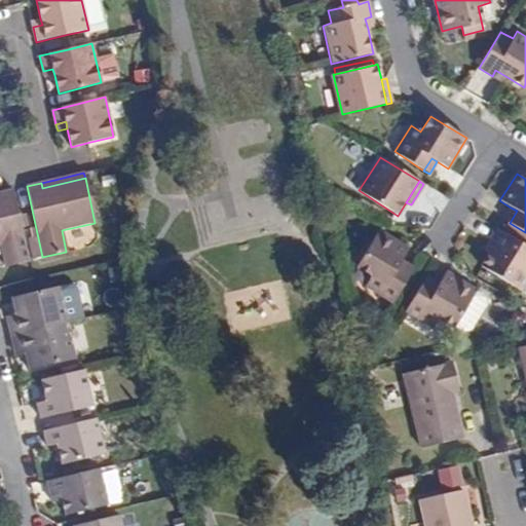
[(30,261),(22,226),(19,215),(12,190),(0,192),(0,252),(4,267),(30,261)]
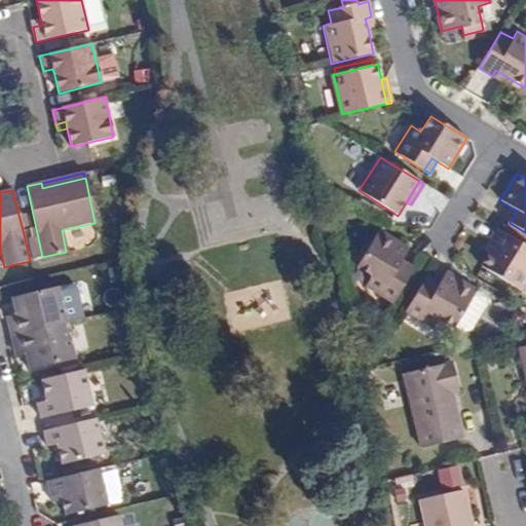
[(517,211),(511,208),(503,219),(510,223),(517,211)]
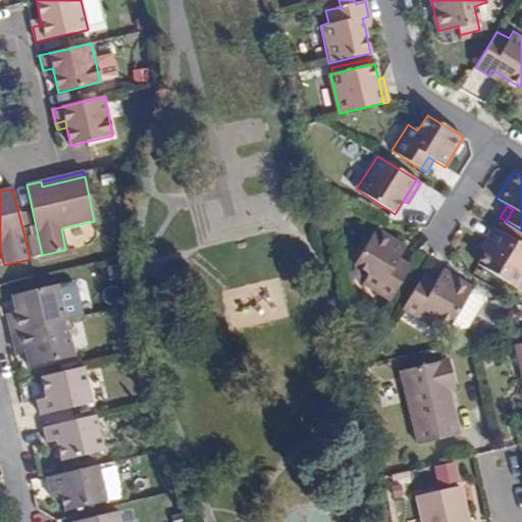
[(28,223),(24,211),(18,213),(21,224),(28,223)]
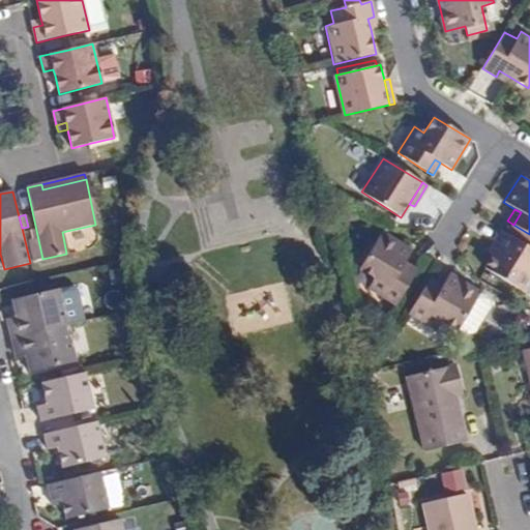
[(501,231),(494,243),(489,253),(493,255),(506,234),(501,231)]
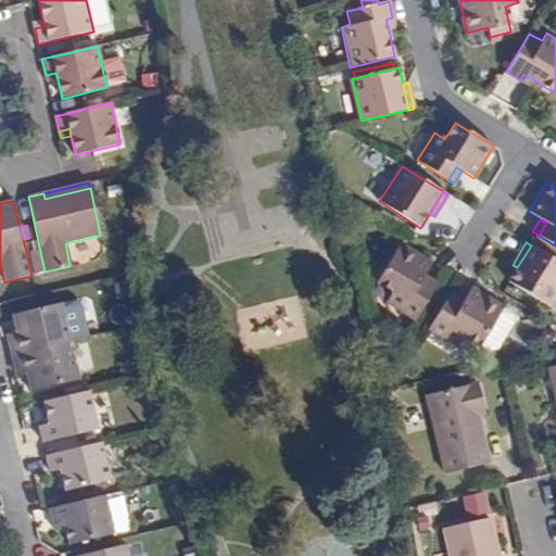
[(552,308),(555,300),(555,261),(531,245),(517,267),(508,281),(552,308)]
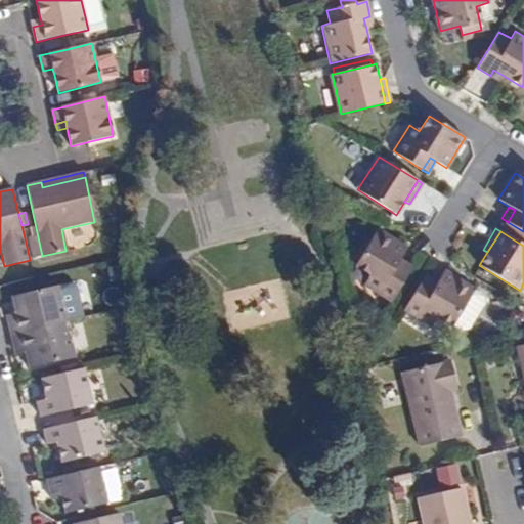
[(396,265),(403,254),(372,233),(350,269),(366,280),(360,290),(387,308),(408,273),(396,265)]
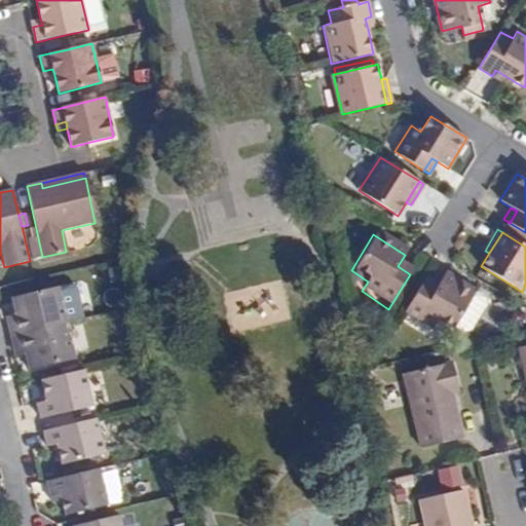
[(472,295),(443,277),(436,290),(423,283),(402,316),(428,334),(435,323),(449,331),(450,328),(467,301),(472,295)]
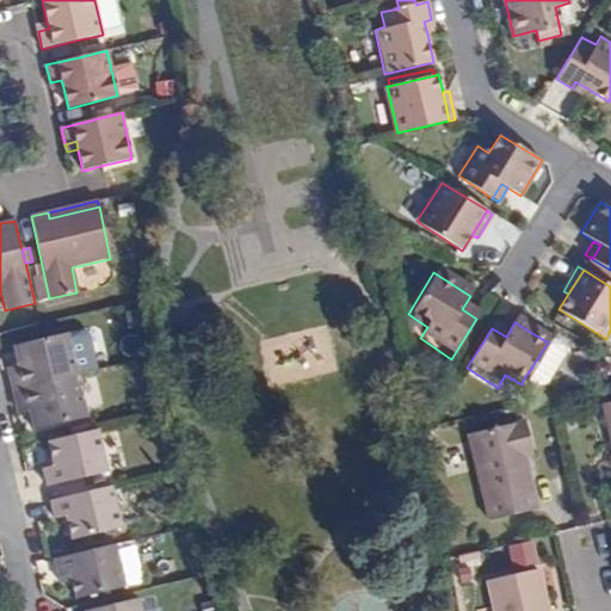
[(22,372),(10,376),(13,390),(78,377),(69,335),(16,346),(22,372)]
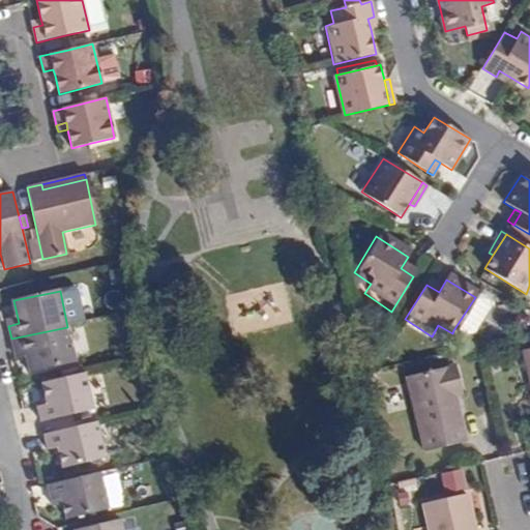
[(479,308),(471,303),(453,330),(462,334),(471,333),(480,319),(479,308)]
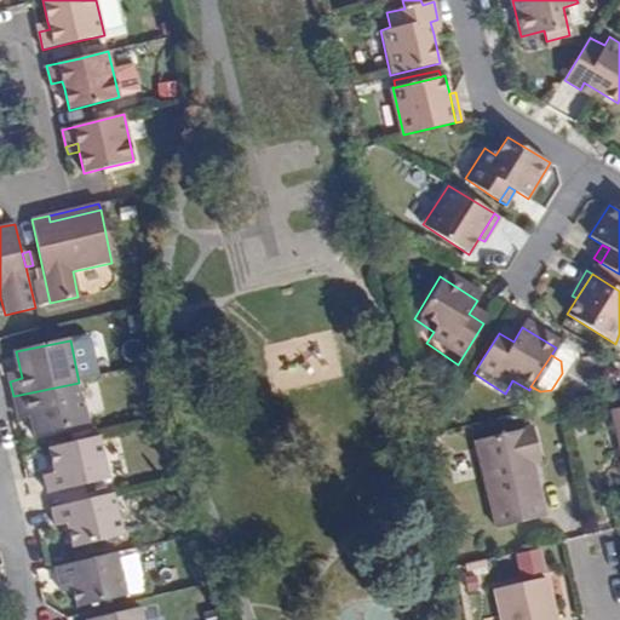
[(87,426),(79,383),(13,396),(17,412),(28,409),(34,436),(87,426)]
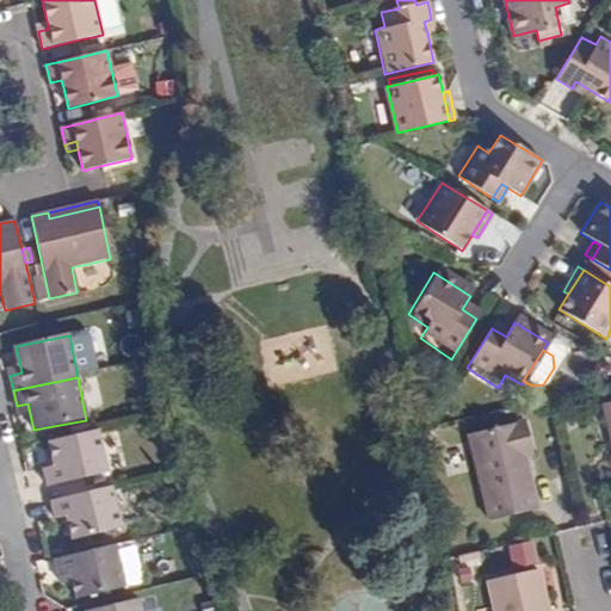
[(610,437),(610,401),(597,405),(604,438),(610,436),(610,437)]
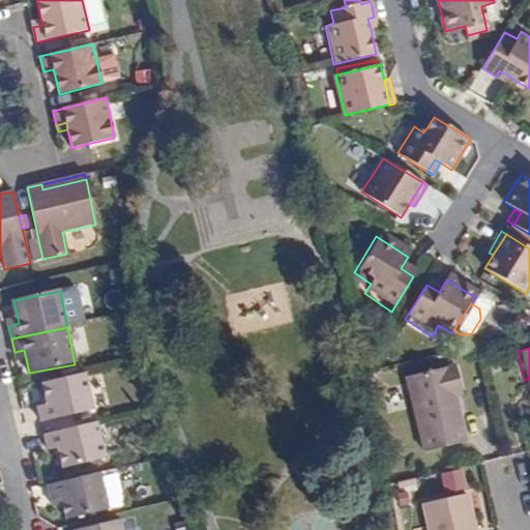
[(465,442),(454,394),(452,387),(460,386),(454,365),(407,376),(422,451),(465,442)]
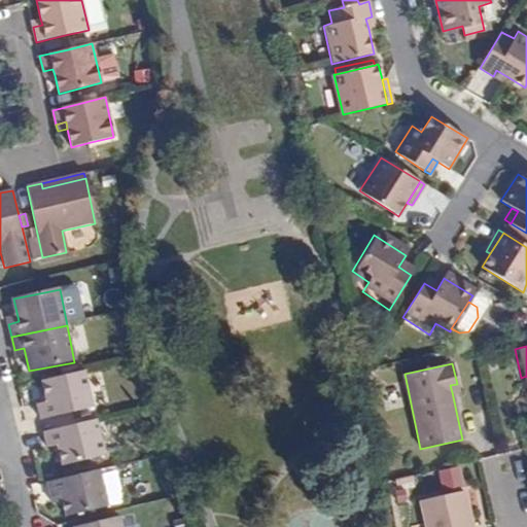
[(93,409),(84,375),(42,384),(46,405),(36,409),(39,420),(93,409)]
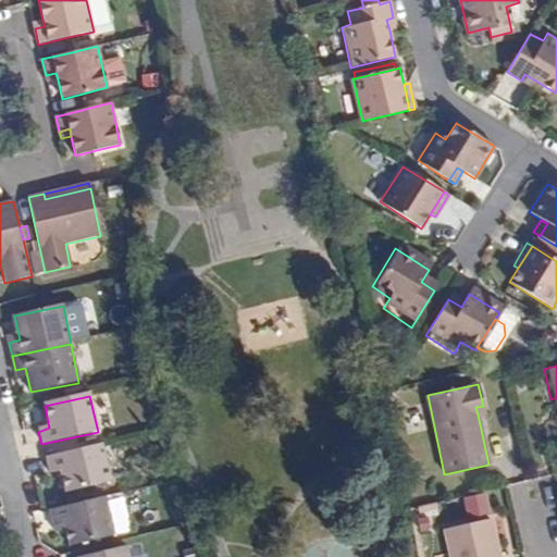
[(109,483),(100,445),(45,457),(48,475),(60,473),(64,493),(109,483)]
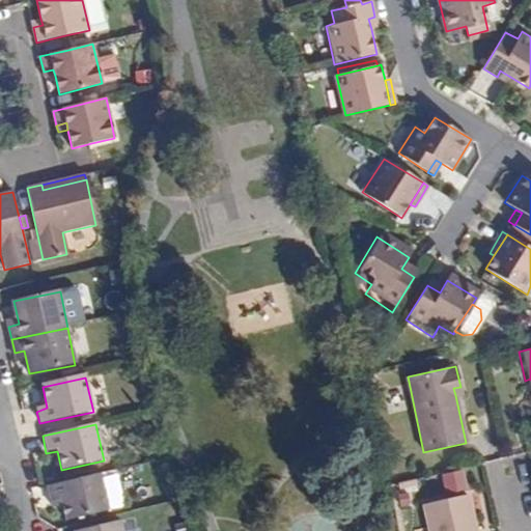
[(99,475),(46,487),(49,504),(61,502),(64,521),(107,512),(100,482),(99,475)]
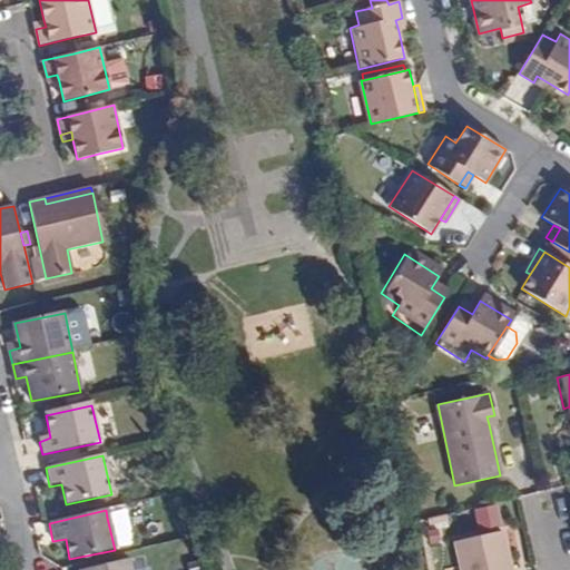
[(107,518),(115,550),(128,547),(123,514),(107,518)]
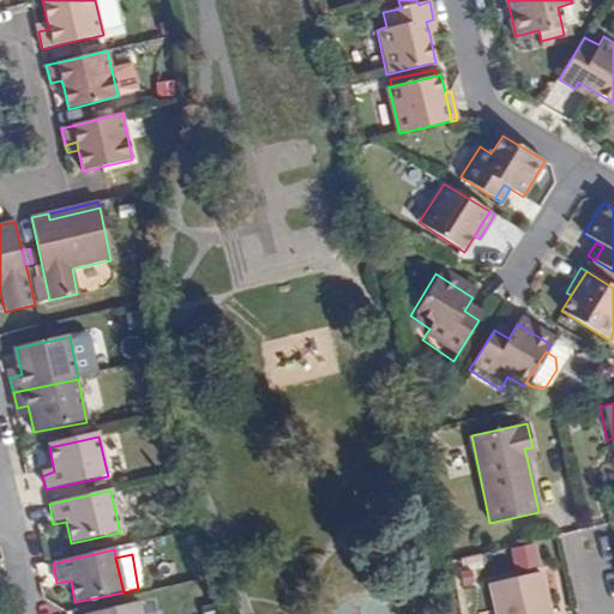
[(491,582),(498,613),(549,613),(540,570),(491,582)]
